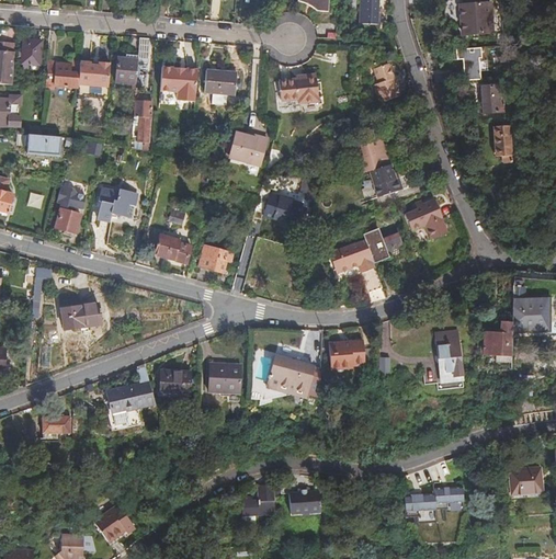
[(299,0),(299,2),(307,4),(314,9),(318,12),(328,12),(329,0),(299,0)]
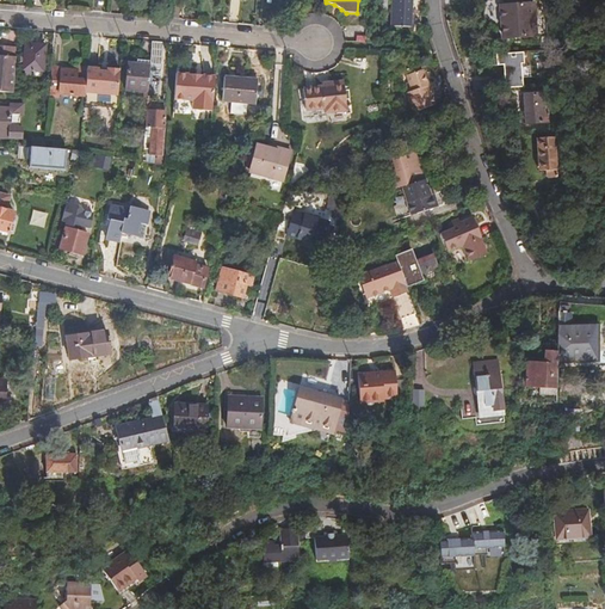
[(423,25),(423,0),(391,0),(391,24),(423,25)]
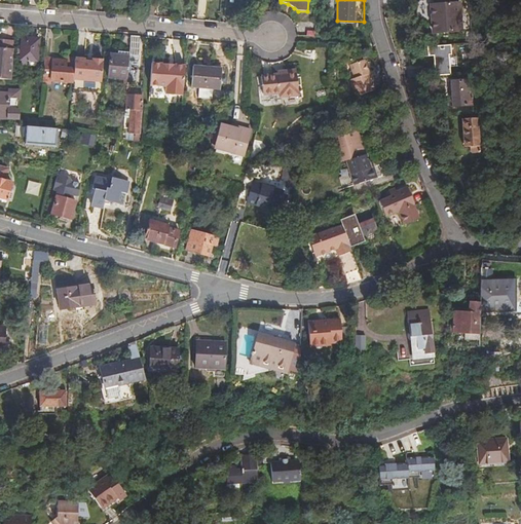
[(464,3),(420,6),(421,17),(437,16),(439,34),(466,32),(464,3)]
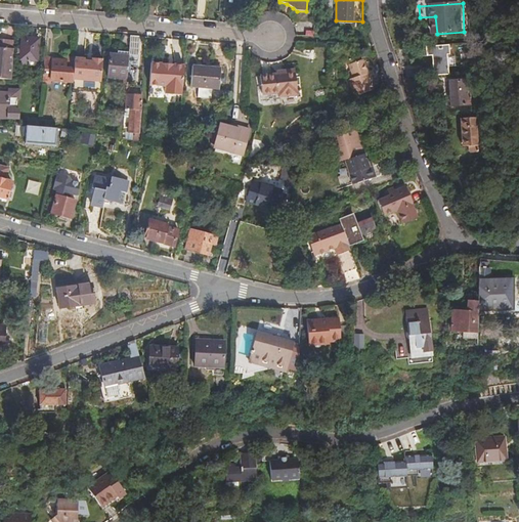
[(139,35),(131,35),(129,51),(138,52),(139,35)]
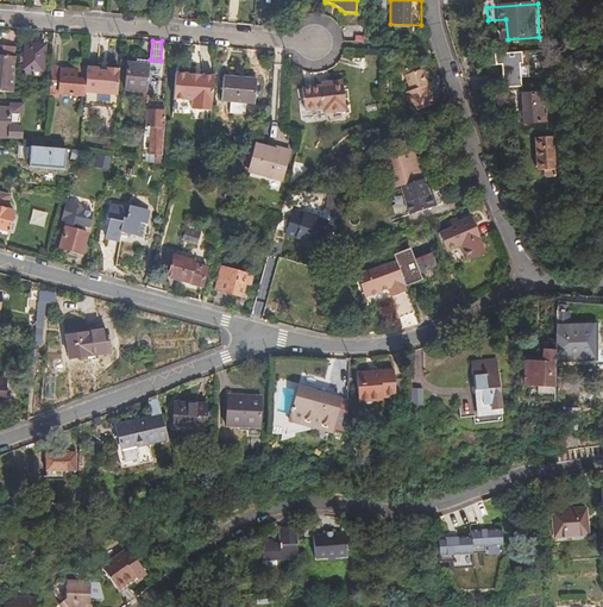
[(45,44),(26,42),(24,67),(44,68),(45,44)]
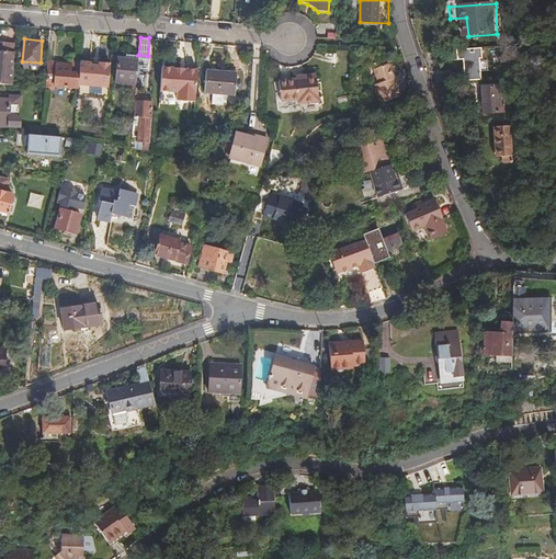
[(0,82),(13,83),(13,45),(0,43),(0,82)]
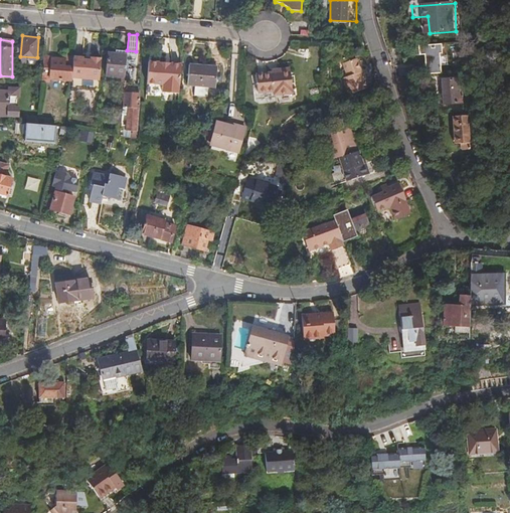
[(444,42),(421,44),(422,53),(430,52),(431,64),(418,64),(418,73),(445,72),(444,42)]
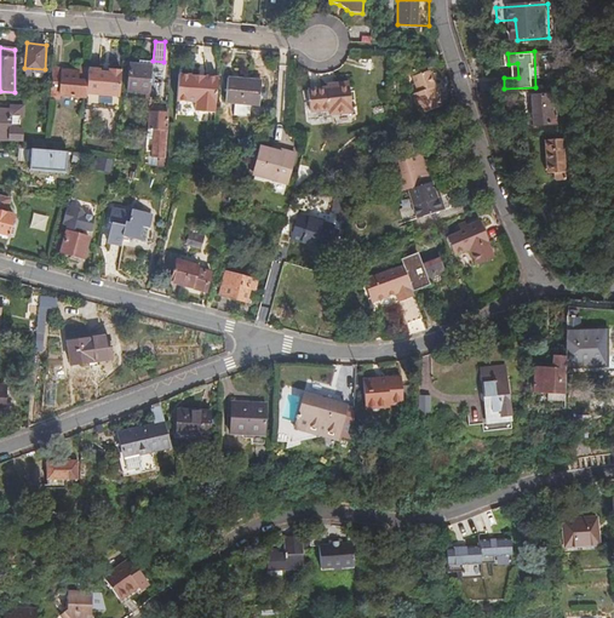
[(483,57),(470,58),(474,68),(486,67),(483,57)]
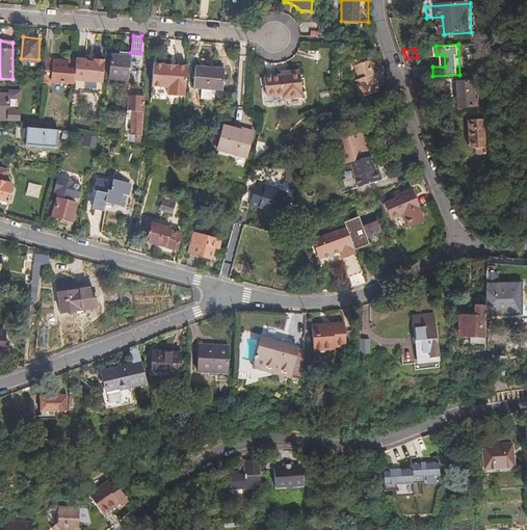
[(130,75),(131,52),(112,50),(110,73),(130,75)]
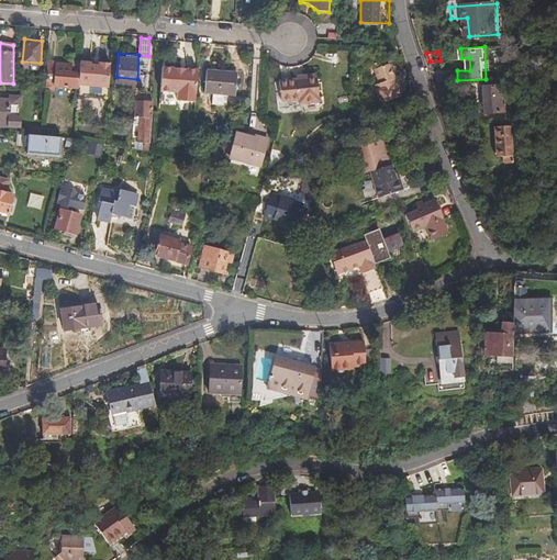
[(45,85),(78,88),(78,84),(80,62),(70,60),(70,64),(56,63),(56,62),(47,60),(45,85)]
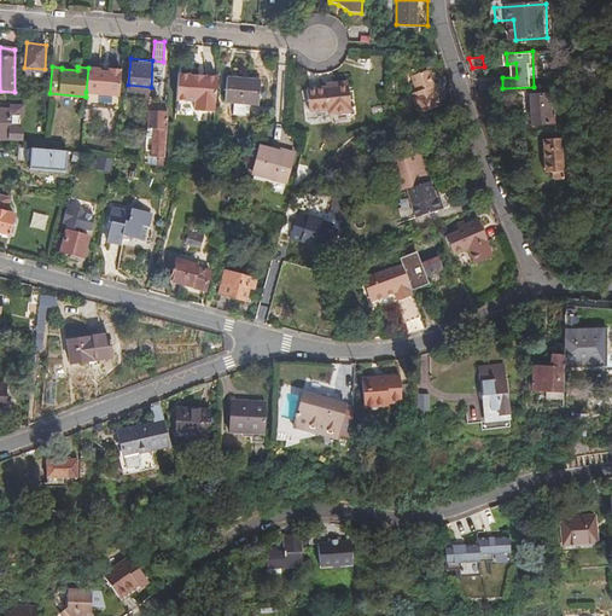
[(100,68),(88,67),(88,68),(86,92),(120,94),(122,69),(110,68),(109,71),(100,70),(100,68)]
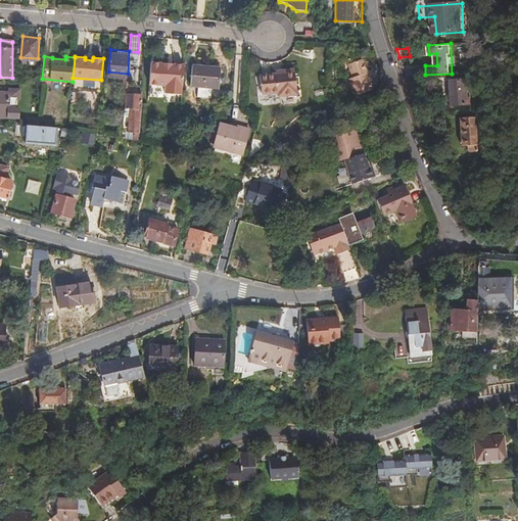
[(364,57),(352,60),(362,91),(373,87),(364,57)]
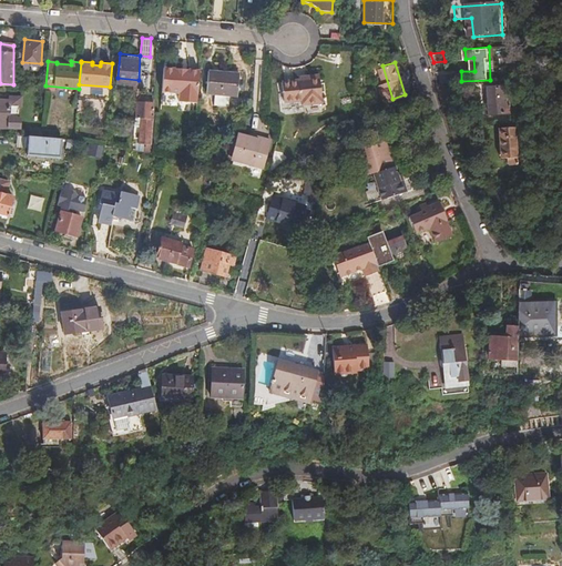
[(239,73),(208,70),(207,93),(237,97),(239,73)]
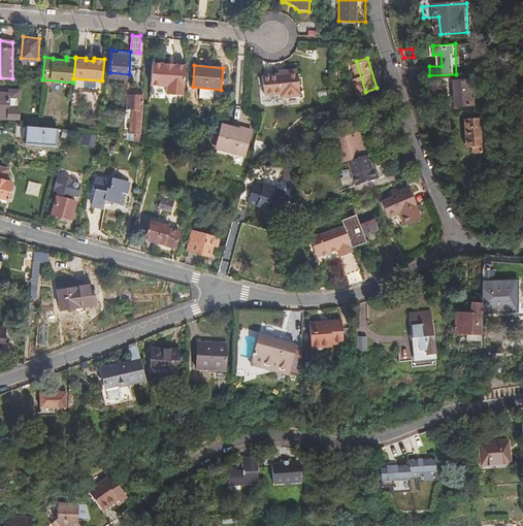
[(286,75),(278,76),(263,77),(264,96),(281,95),(281,98),(299,96),(297,71),(286,72),(286,75)]
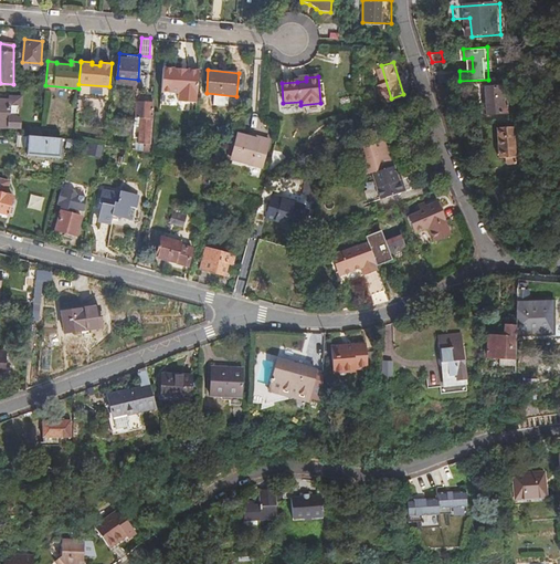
[(181,98),(183,81),(168,79),(168,82),(161,81),(160,96),(181,98)]
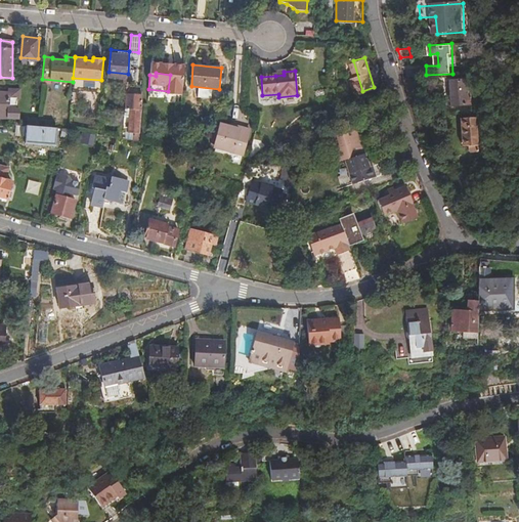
[(470,80),(451,81),(453,104),(472,103),(470,80)]
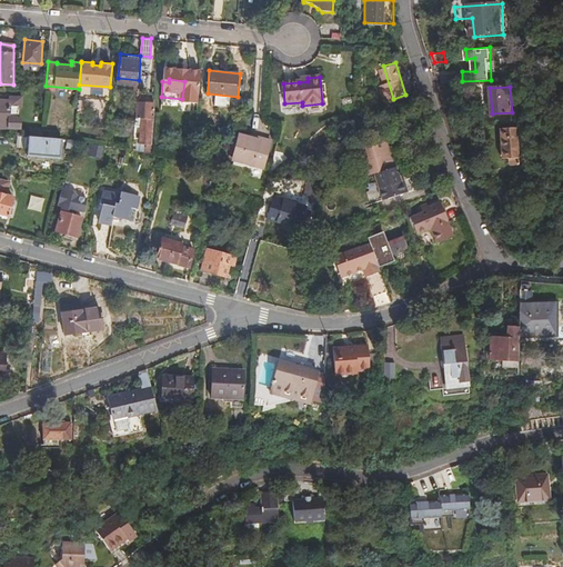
[(0,127),(9,128),(10,118),(16,119),(17,108),(20,108),(21,97),(10,96),(10,101),(0,99),(0,127)]
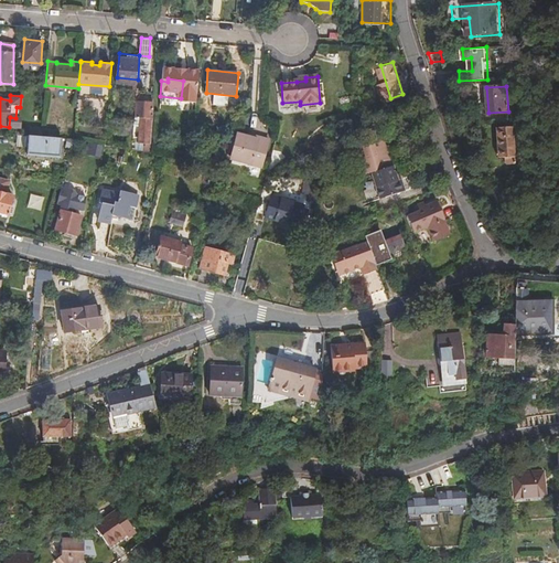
[(140,150),(149,151),(150,144),(148,144),(150,119),(152,101),(136,99),(133,126),(140,126),(139,142),(140,142),(140,150)]
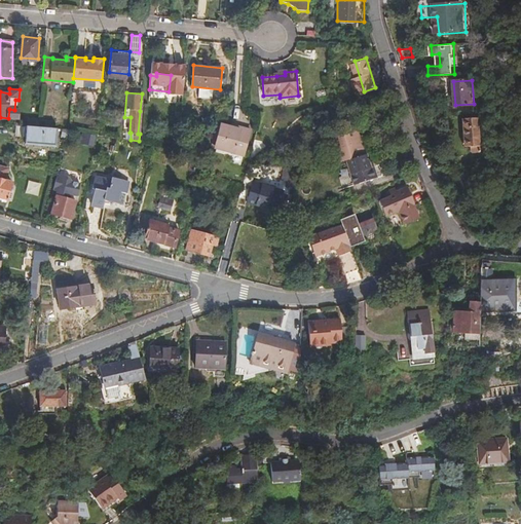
[(437,127),(436,114),(419,115),(424,127),(437,127)]
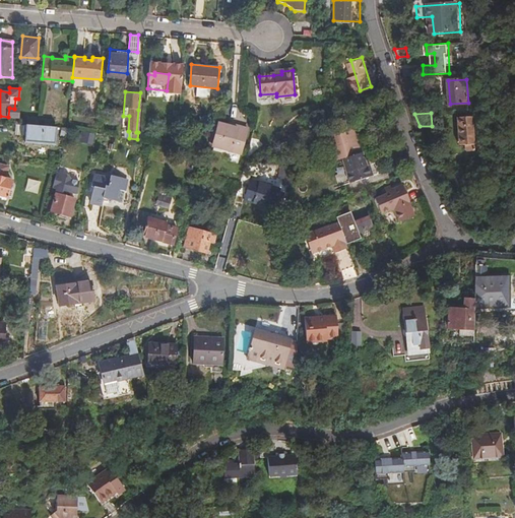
[(471,114),(457,116),(459,141),(464,141),(465,148),(474,147),(471,114)]
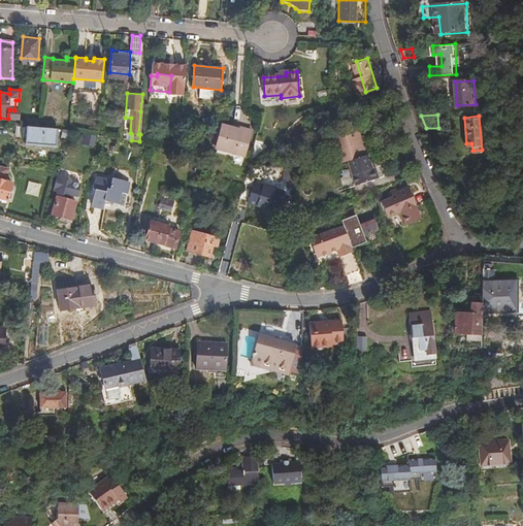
[(54,145),(55,129),(38,127),(26,126),(24,142),(54,145)]
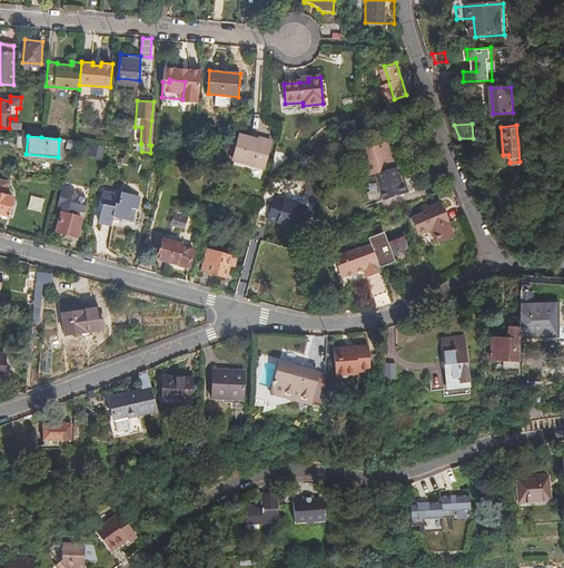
[(258,142),(251,139),(240,136),(234,159),(264,168),(270,142),(259,138),(258,142)]
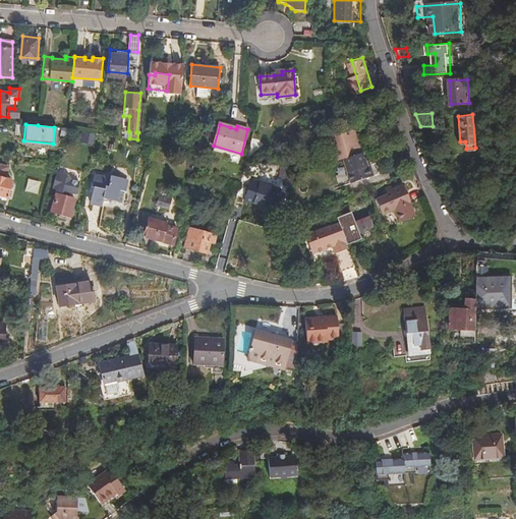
[(358,153),(349,125),(325,133),(324,133),(333,161),(340,159),(358,153)]
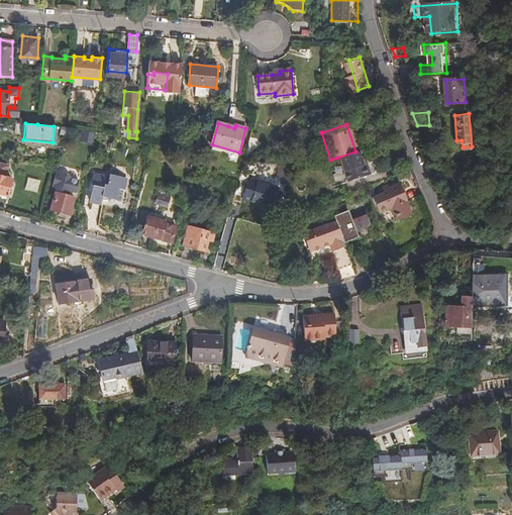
[(164,134),(163,142),(172,144),(173,136),(164,134)]
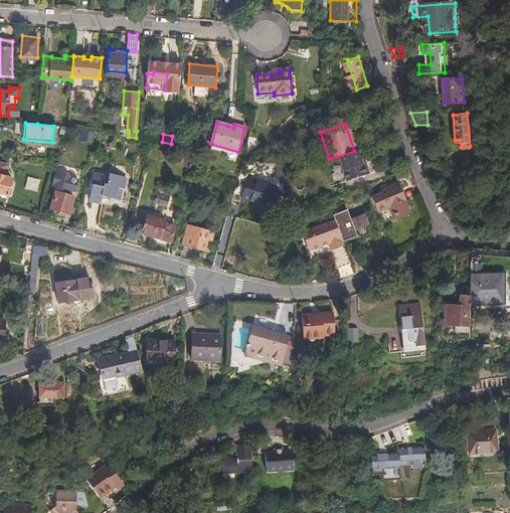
[(355,151),(354,151),(336,157),(344,180),(367,172),(363,162),(360,163),(358,159),(355,151)]
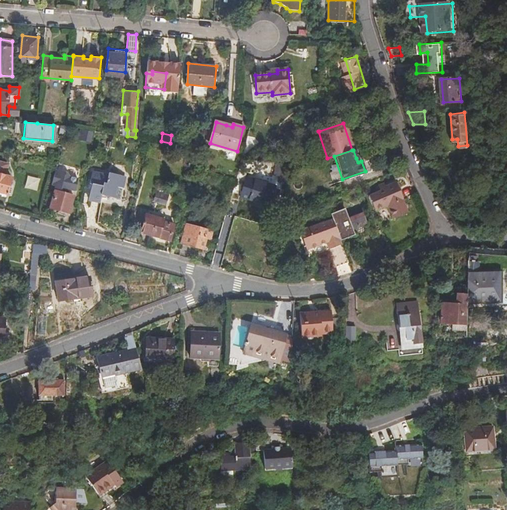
[(5,165),(0,164),(0,191),(5,193),(10,177),(2,175),(5,165)]
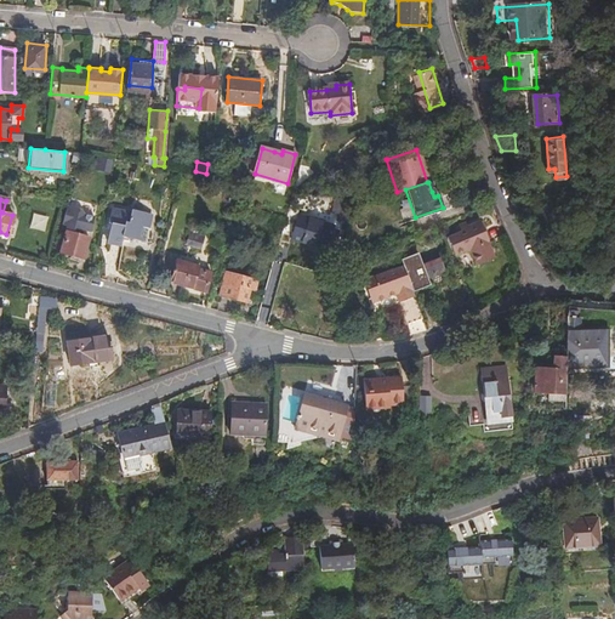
[(129,213),(109,209),(107,222),(109,222),(104,242),(118,244),(120,236),(137,239),(140,226),(147,227),(151,213),(130,209),(129,213)]
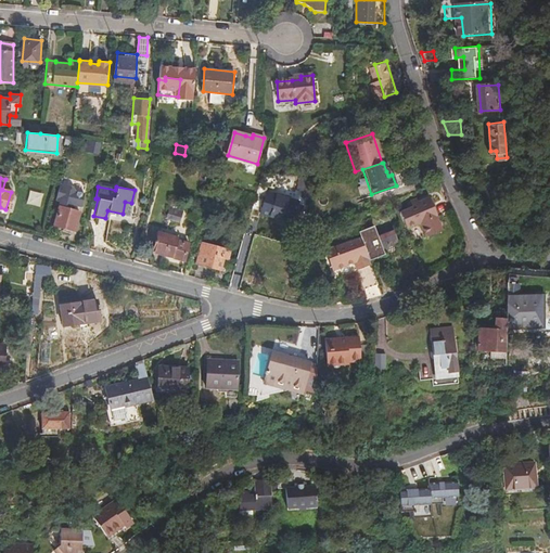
[(298,203),(266,194),(260,215),(293,223),(298,203)]
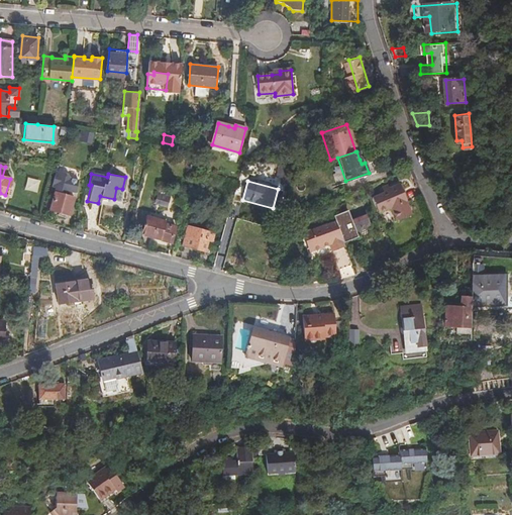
[(423,212),(412,187),(382,199),(393,224),(423,212)]
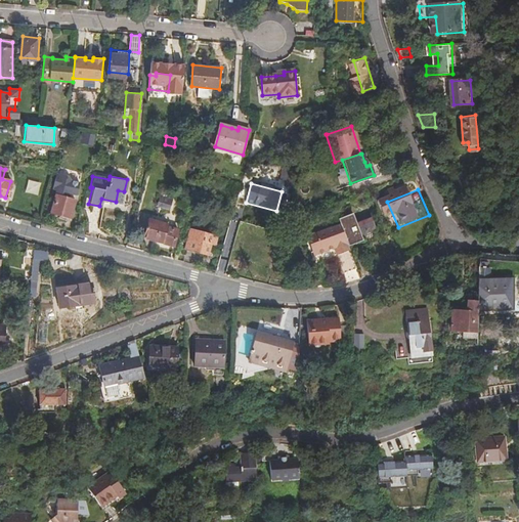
[(172,198),(161,194),(158,205),(163,207),(164,203),(171,204),(172,198)]
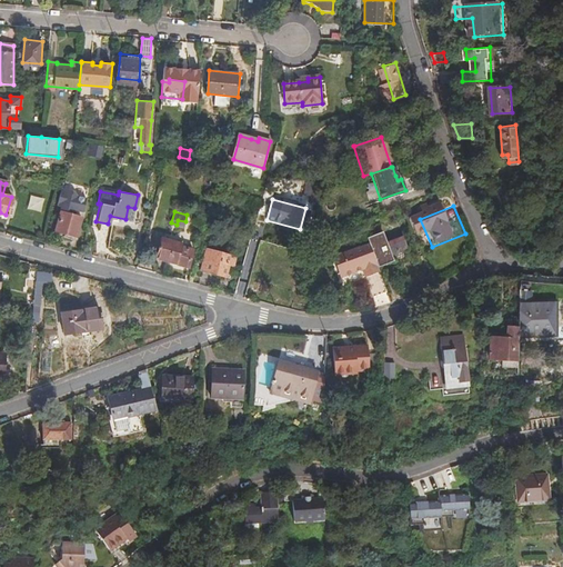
[(81,218),(61,212),(56,231),(76,237),(81,218)]
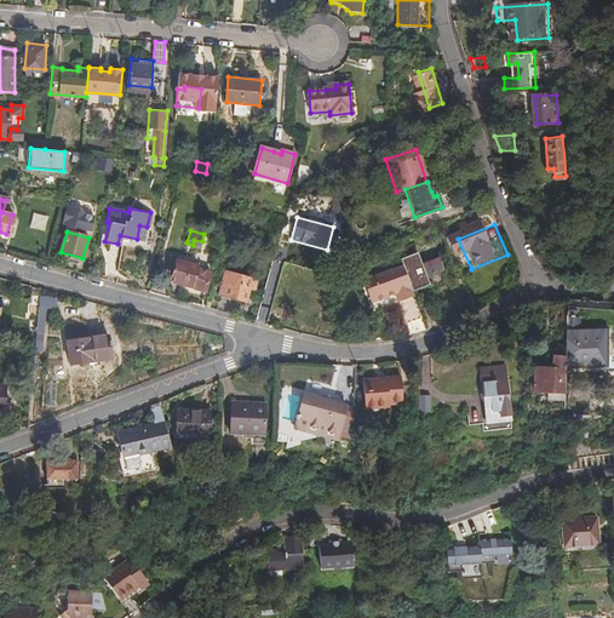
[(407,257),(420,292),(437,285),(434,276),(449,272),(445,258),(429,263),(424,250),(407,257)]
